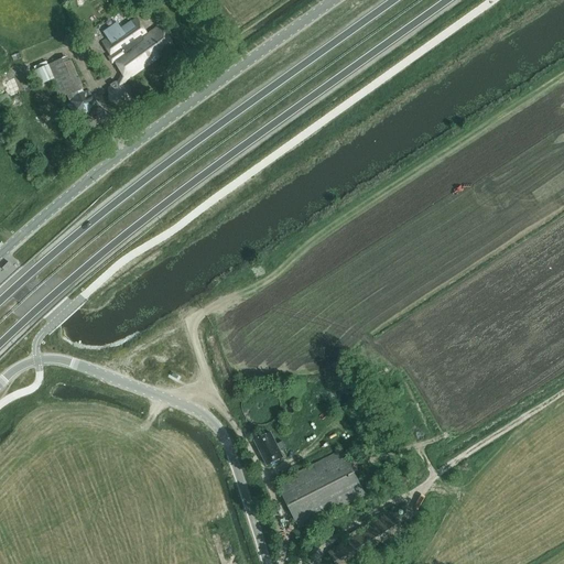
[(102,34),(107,41),(100,44),(121,74),(118,82),(109,88),(109,100),(120,106),(130,100),(130,87),(125,85),(126,79),(126,80),(174,47),(161,28),(147,36),(136,20),(119,32),(115,25),(102,34)]
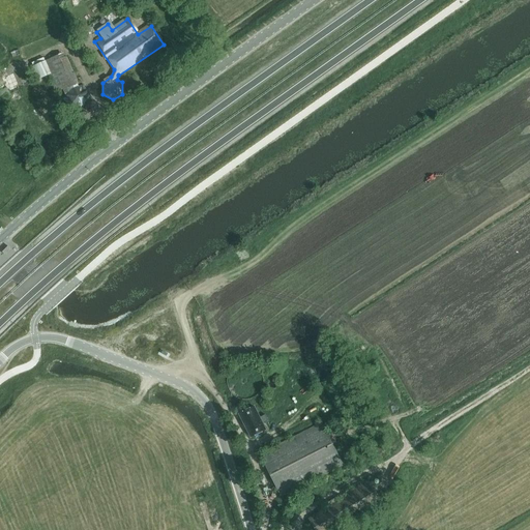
[(79,86),(78,84),(79,84),(67,56),(62,58),(61,54),(50,59),(51,62),(48,64),(58,90),(62,88),(63,90),(68,88),(69,90),(66,95),(68,102),(70,107),(76,108),(85,109),(91,96),(86,86),(79,86)]
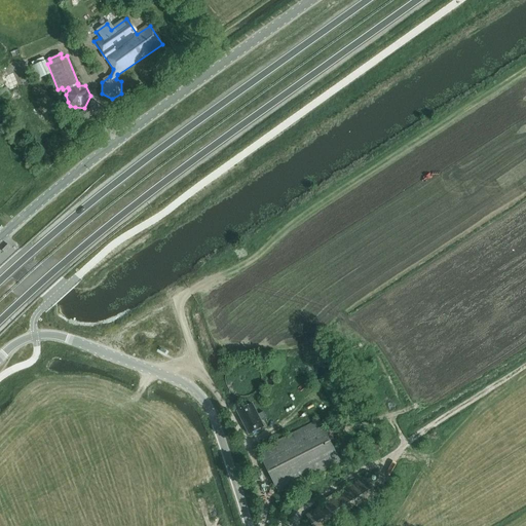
[(32,63),(38,76),(48,71),(42,58),(32,63)]
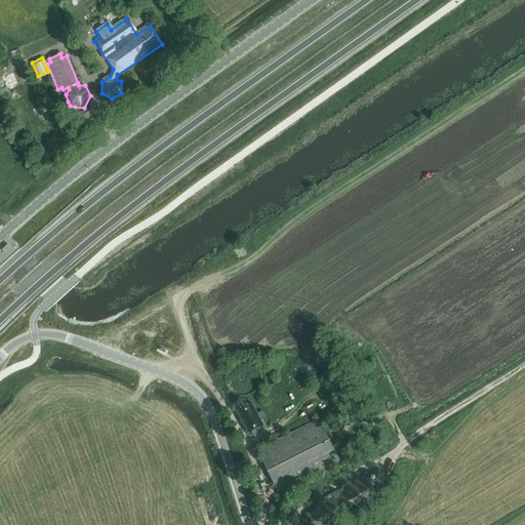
[(266,391),(255,394),(257,400),(268,396),(266,391)]
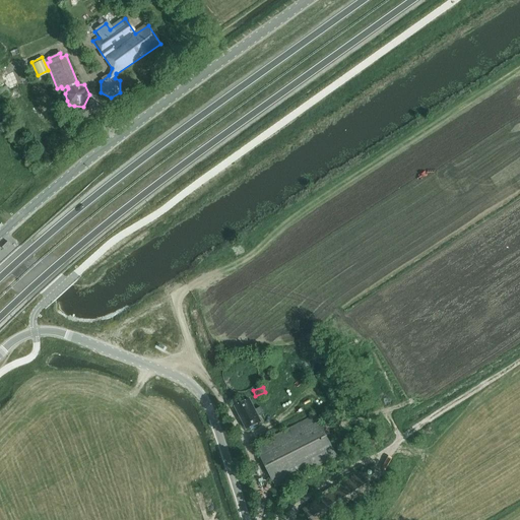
[(249,399),(235,406),(246,429),(260,421),(257,416),(262,413),(259,407),(254,409),(249,399)]
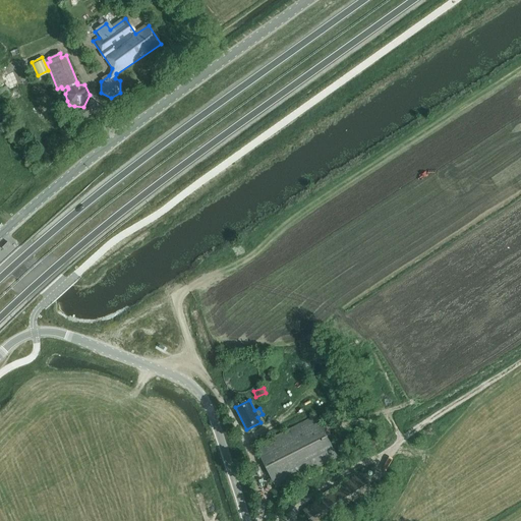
[(298,421),(307,415),(305,411),(295,417),(298,421)]
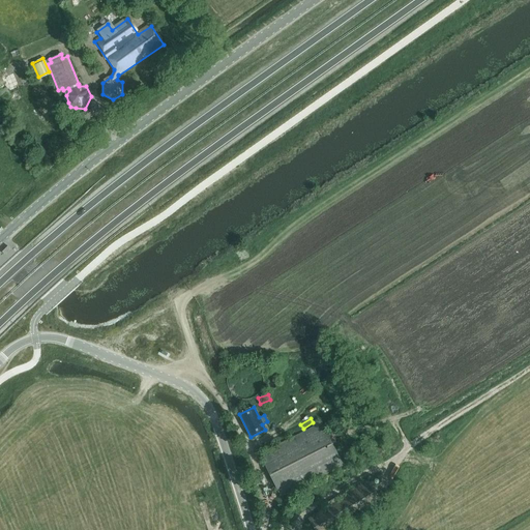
[(321,422),(259,454),(281,496),(343,465),(321,422)]
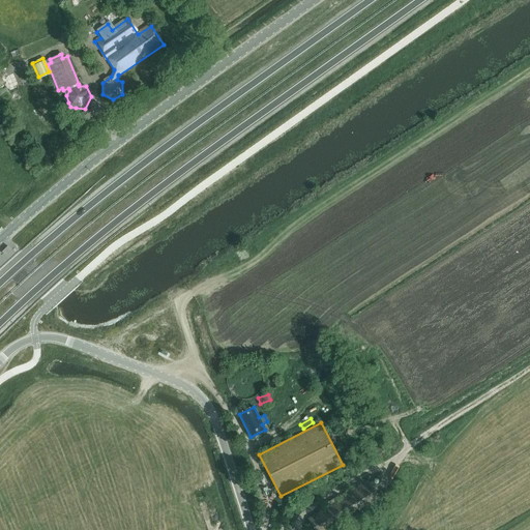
[(369,479),(341,496),(342,498),(308,519),(315,529),(331,529),(353,518),(355,520),(382,503),(369,479)]
